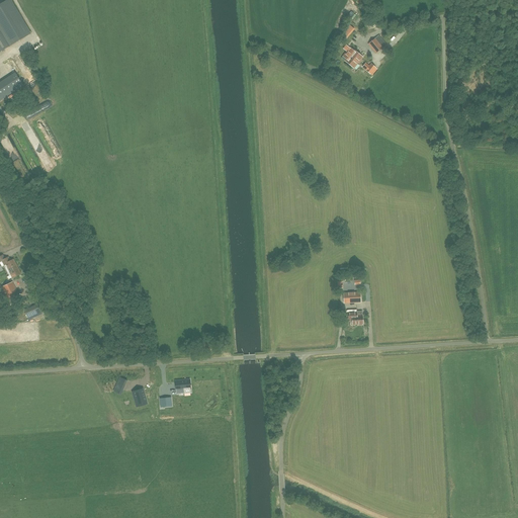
[(0,52),(30,33),(10,0),(7,0),(0,4),(0,52)]
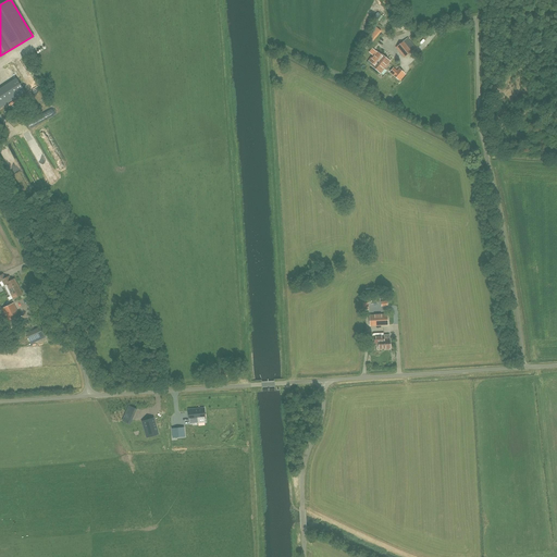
[(401,3),(395,0),(390,11),(396,14),(401,3)]
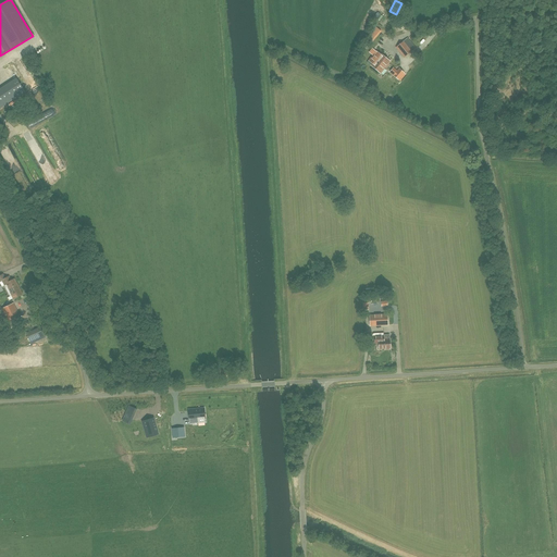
[(363,41),(369,46),(380,31),(374,27),(363,41)]
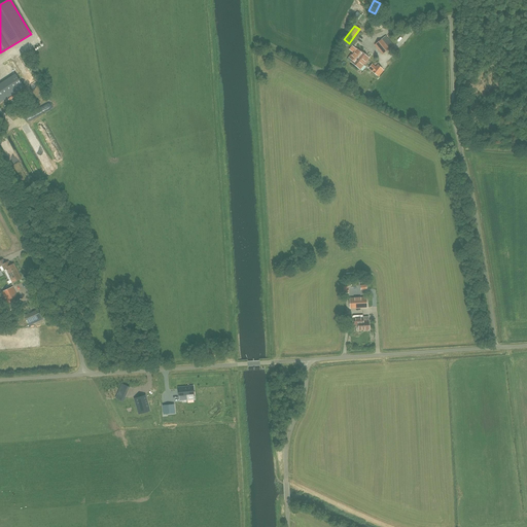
[(375,44),(383,55),(393,45),(385,36),(375,44)]
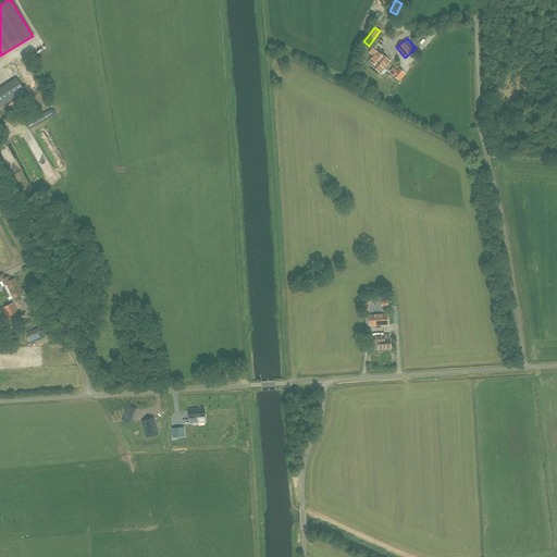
[(381,73),(391,61),(381,54),(376,51),(369,61),(373,64),(371,65),(381,73)]
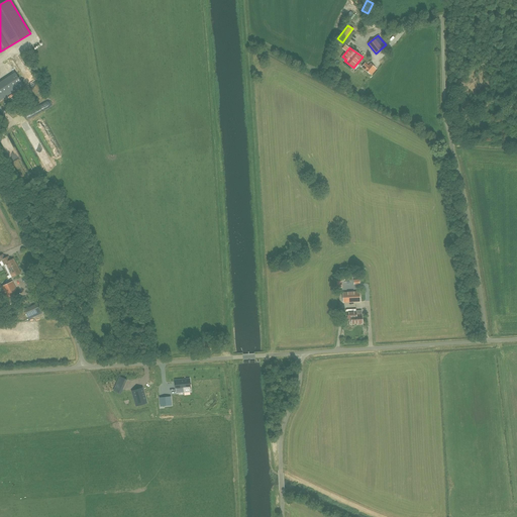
[(375,68),(372,65),(371,64),(370,66),(366,63),(362,67),(366,71),(370,74),(375,68)]
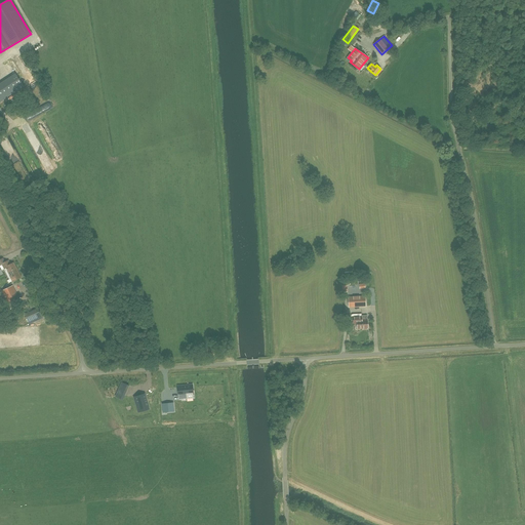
[(24,87),(15,75),(11,78),(19,90),(24,87)]
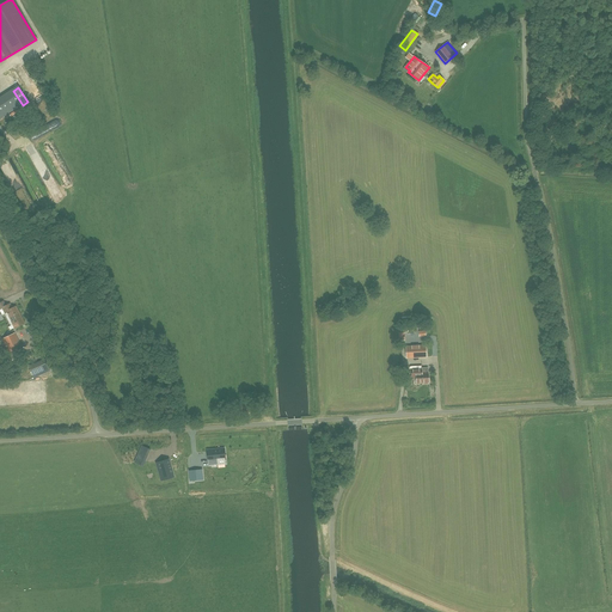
[(4,301),(0,303),(0,310),(1,313),(4,311),(5,313),(7,312),(8,316),(6,317),(10,323),(12,322),(16,329),(25,323),(20,314),(20,316),(19,313),(19,312),(16,306),(12,308),(10,304),(6,306),(4,301)]
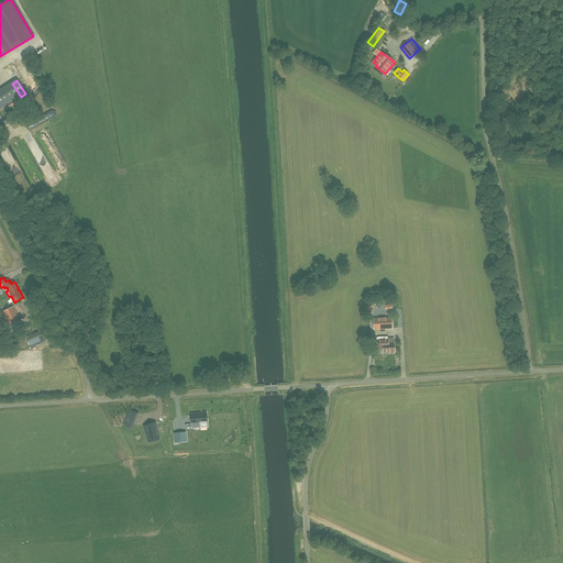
[(2,312),(10,328),(21,322),(13,307),(2,312)]
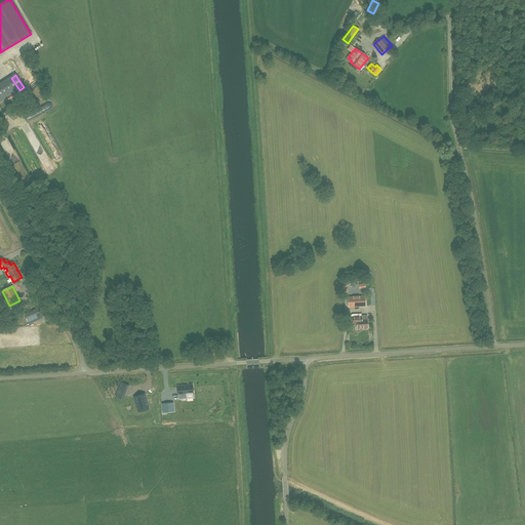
[(365,296),(349,297),(349,303),(349,307),(349,308),(354,307),(366,307),(365,296)]
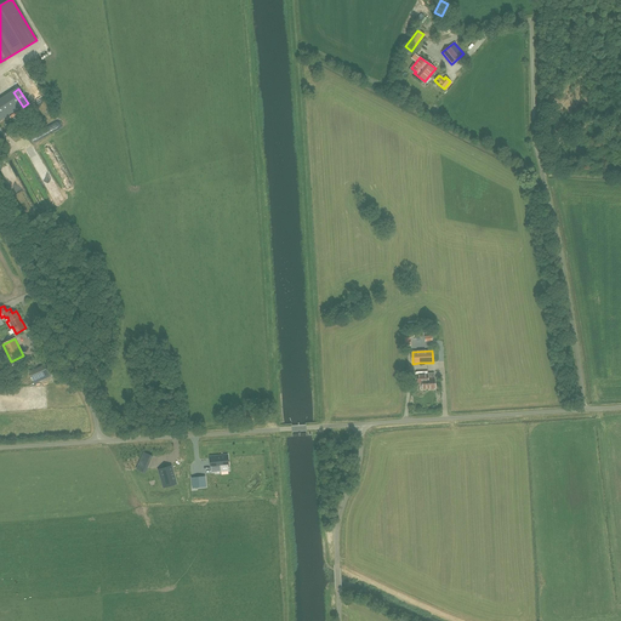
[(50,372),(45,364),(29,371),(34,381),(50,372)]
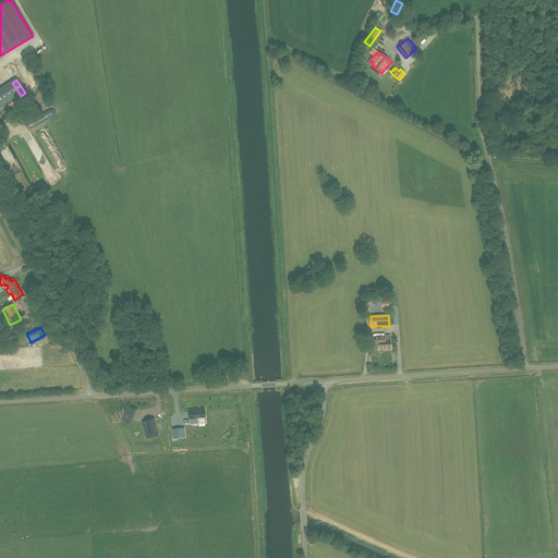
[(390,350),(390,349),(391,349),(390,340),(385,341),(385,337),(384,337),(384,334),(374,335),(373,336),(373,337),(374,337),(374,344),(379,343),(380,350),(386,349),(386,350),(390,350)]
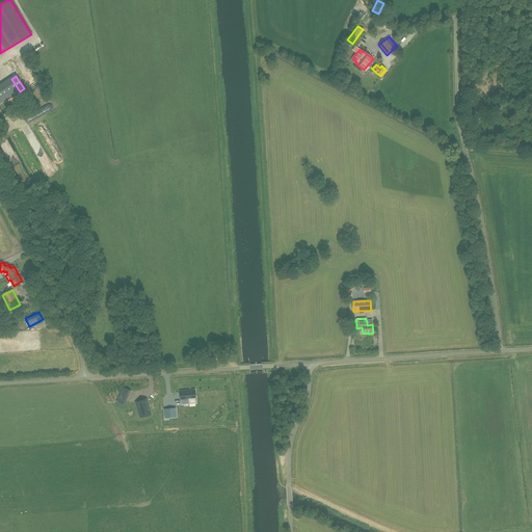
[(195,390),(180,392),(181,405),(189,404),(188,400),(196,400),(195,390)]
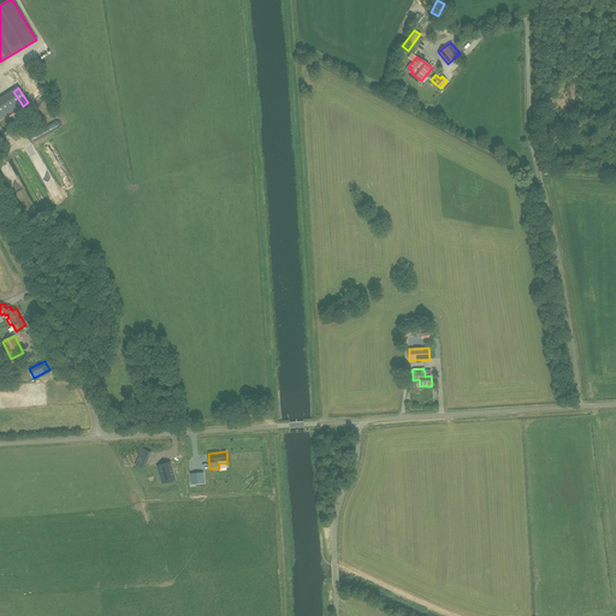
[(136,466),(142,468),(146,460),(140,457),(136,466)]
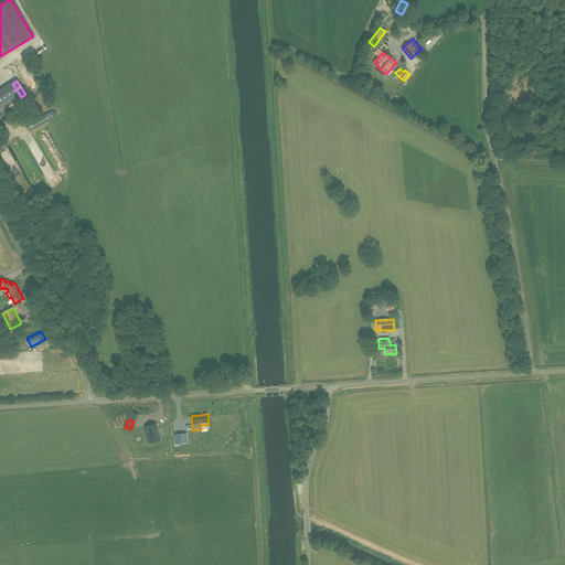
[(149,440),(159,437),(156,425),(145,427),(146,434),(148,434),(149,440)]
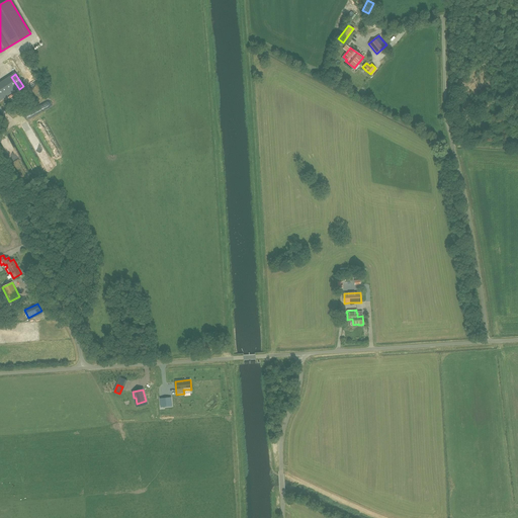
[(161,408),(172,407),(171,398),(160,399),(161,408)]
